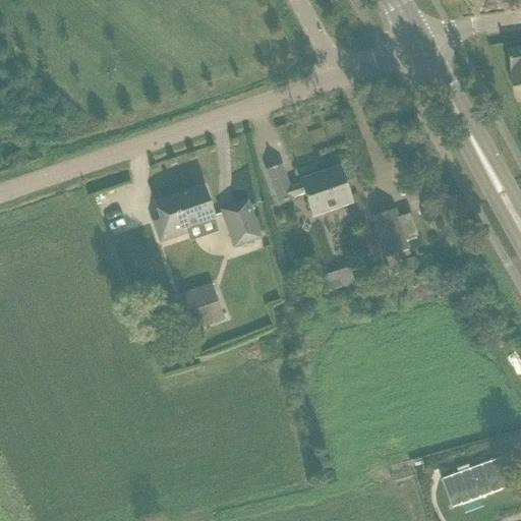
[(520,87),(520,48),(507,51),(512,89),(520,87)]
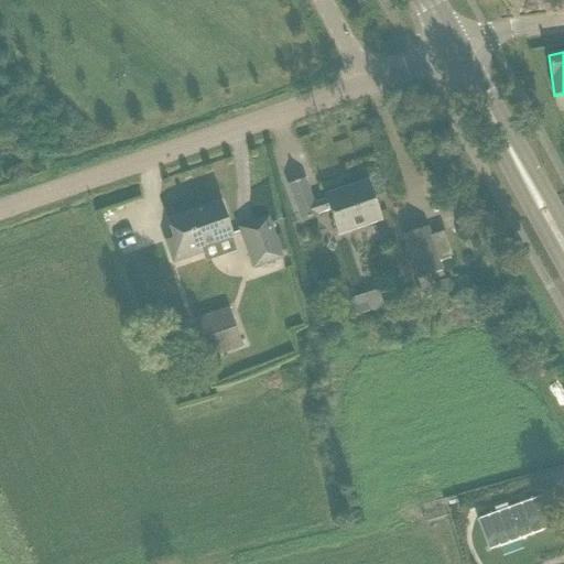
[(328,210),(337,235),(381,219),(368,182),(324,196),(325,201),(313,205),(304,180),(288,185),(301,221),(316,216),(316,215),(328,210)]
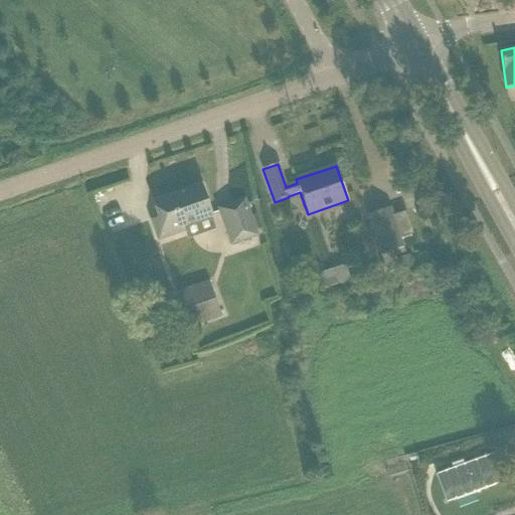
[(151,220),(158,240),(185,231),(183,226),(212,215),(202,186),(154,203),(159,217),(151,220)]
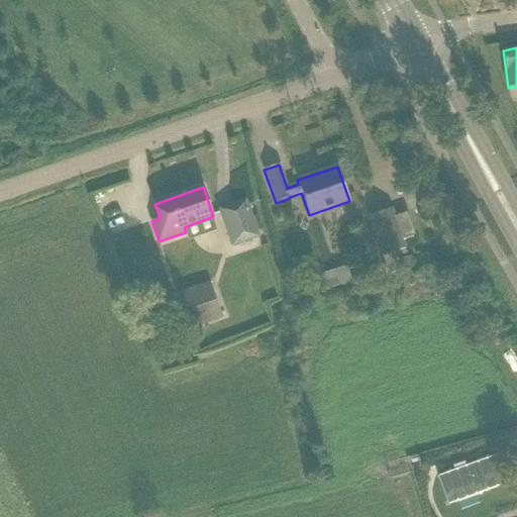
[(220,210),(232,245),(257,236),(245,201),(220,210)]
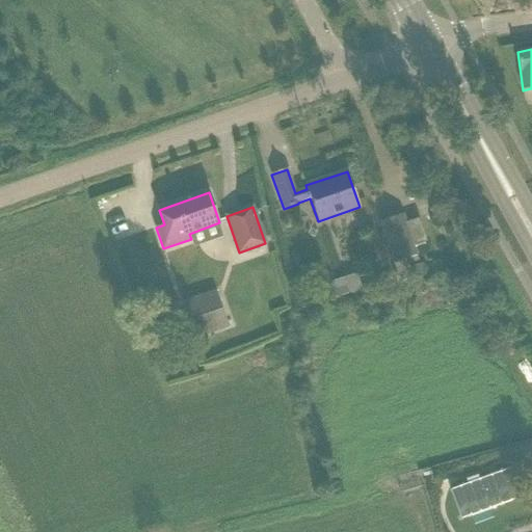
[(380,222),(394,263),(416,256),(402,215),(380,222)]
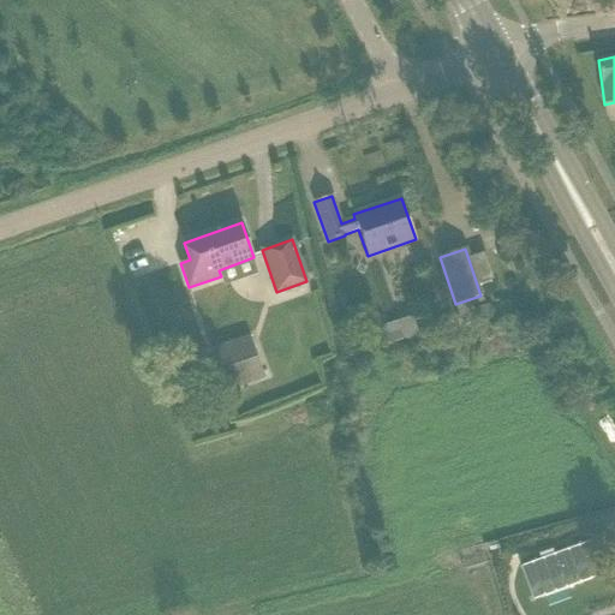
[(555,326),(544,329),(547,340),(559,336),(555,326)]
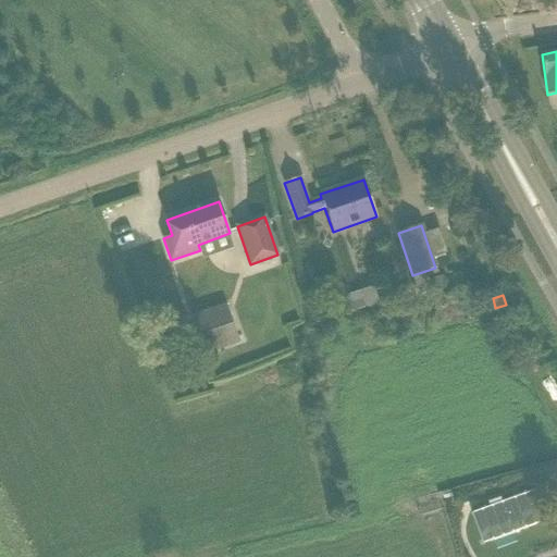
[(185,321),(197,356),(239,342),(226,307),(185,321)]
